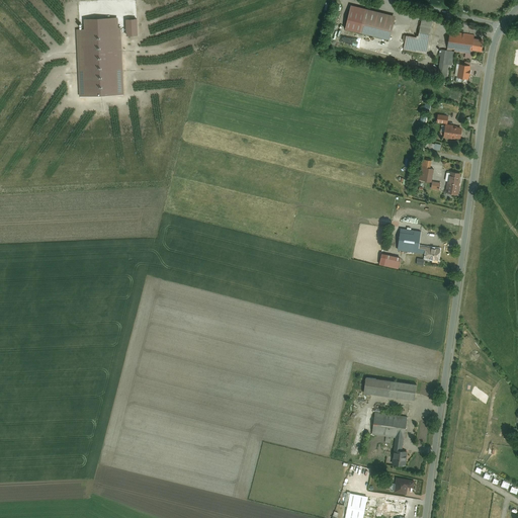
[(396,17),(350,5),(344,29),(390,41),(396,17)]
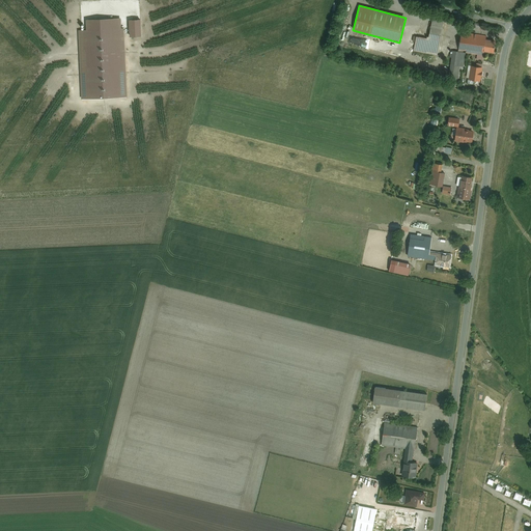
[(431,18),(428,37),(416,35),(413,50),(437,54),(443,20),(431,18)]
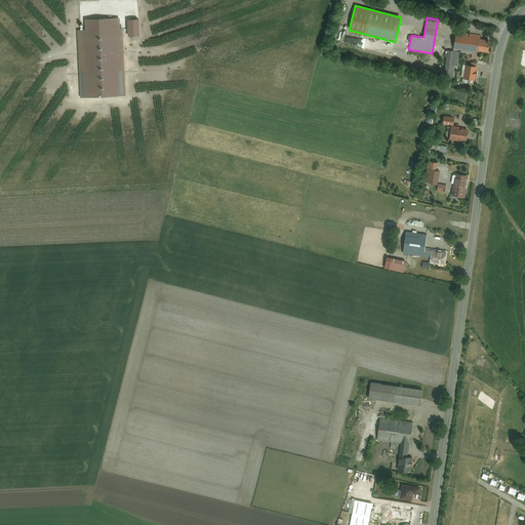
[(120,18),(84,21),(85,31),(78,31),(81,98),(125,96),(122,28),(120,29),(120,18)]
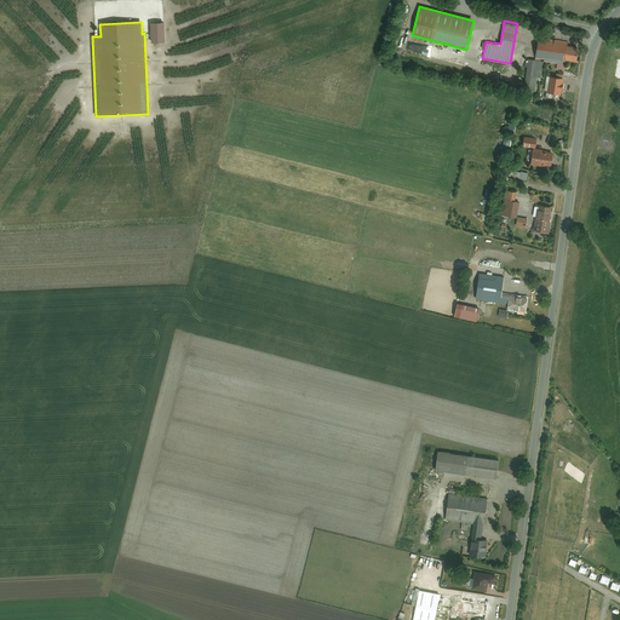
[(578,46),(567,45),(567,41),(540,36),(537,58),(564,63),(564,59),(575,61),(578,46)]
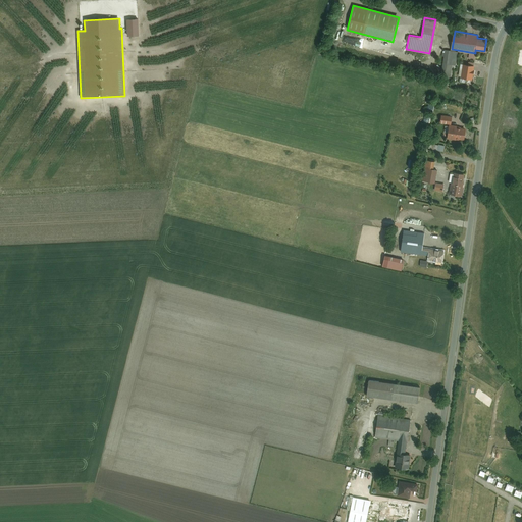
[(456,65),(458,51),(445,49),(441,75),(451,76),(452,65),(456,65)]
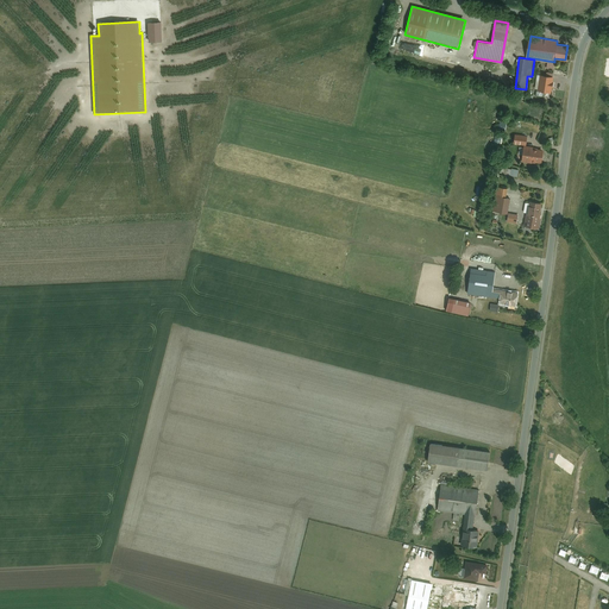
[(551,93),(553,76),(540,74),(538,90),(551,93)]
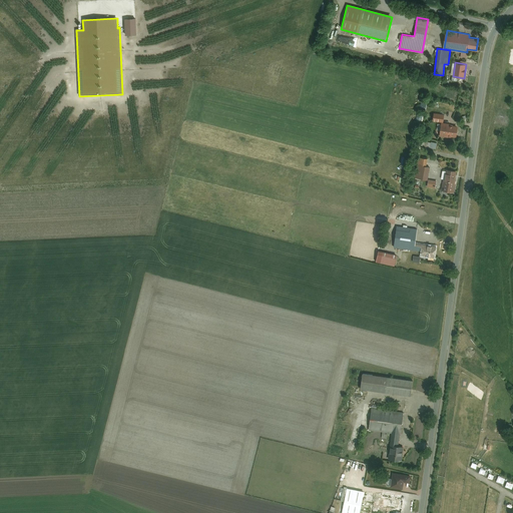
[(444,114),(434,112),(432,121),(442,122),(444,114)]
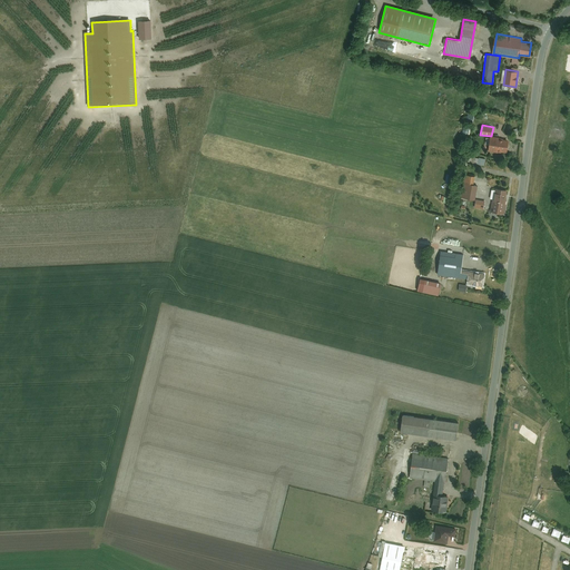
[(508,139),(490,137),(488,150),(505,154),(508,139)]
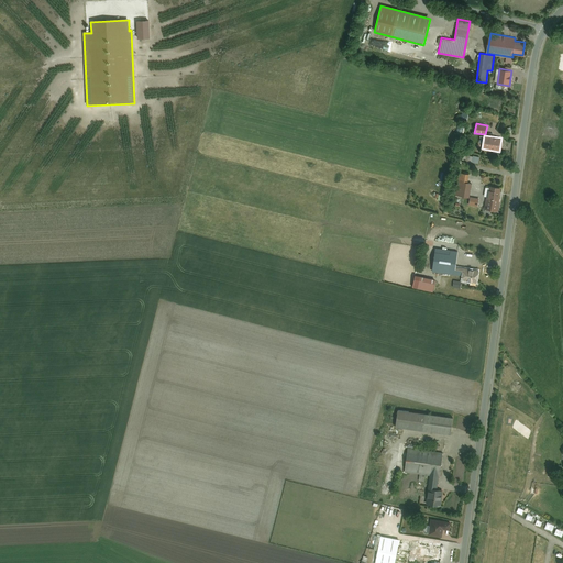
[(461,173),(459,180),(467,183),(470,174),(461,173)]
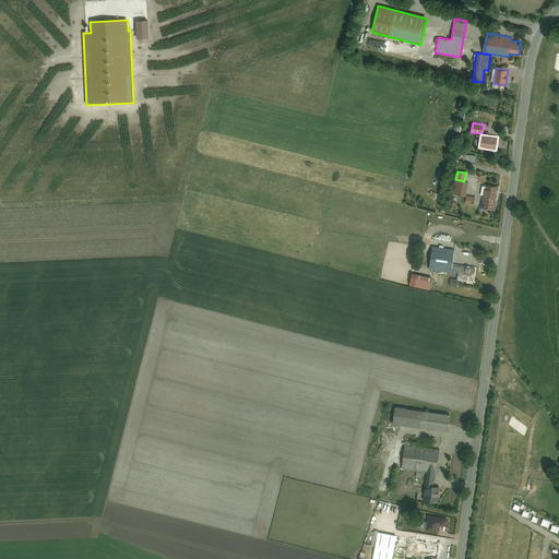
[(453,193),(465,195),(468,182),(464,181),(455,179),(453,193)]
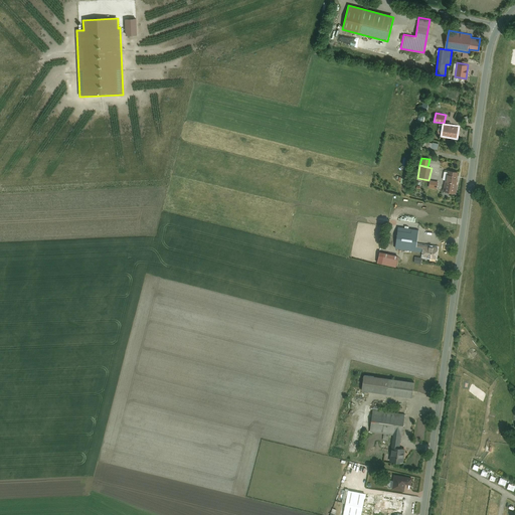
[(458,172),(448,170),(444,190),(455,192),(458,172)]
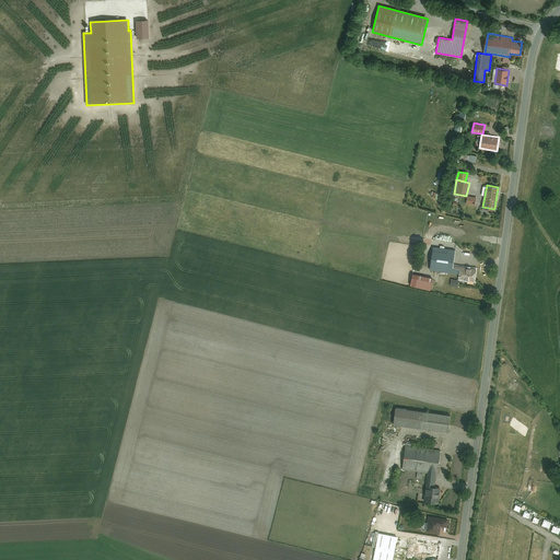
[(476,197),(467,196),(466,203),(475,205),(476,197)]
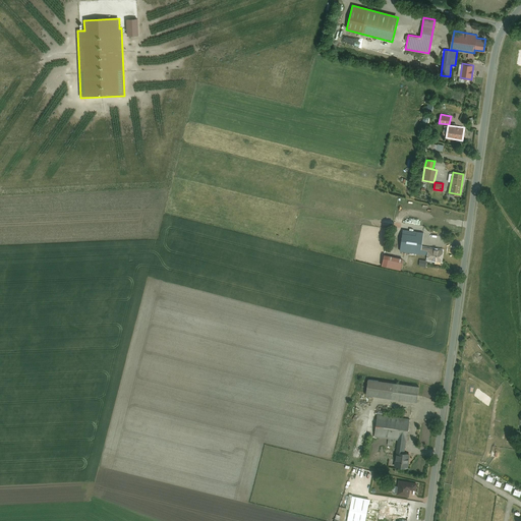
[(443,249),(421,246),(423,232),(416,231),(415,235),(402,233),(399,251),(427,255),(426,259),(441,262),(443,249)]
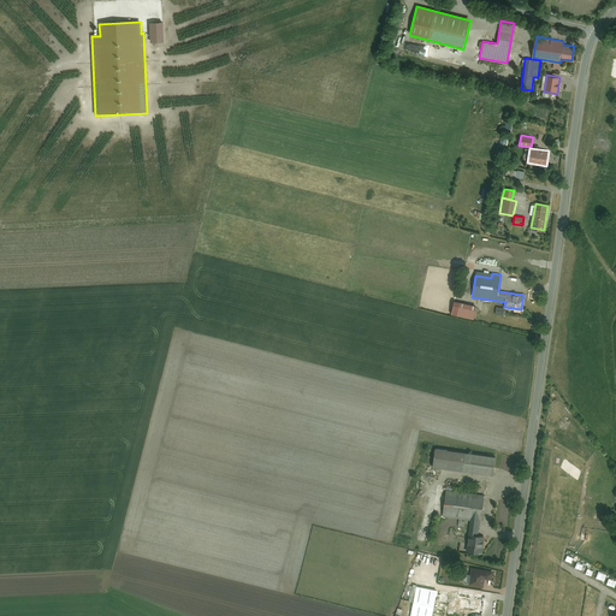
[(475,306),(458,302),(456,314),(473,318),(475,306)]
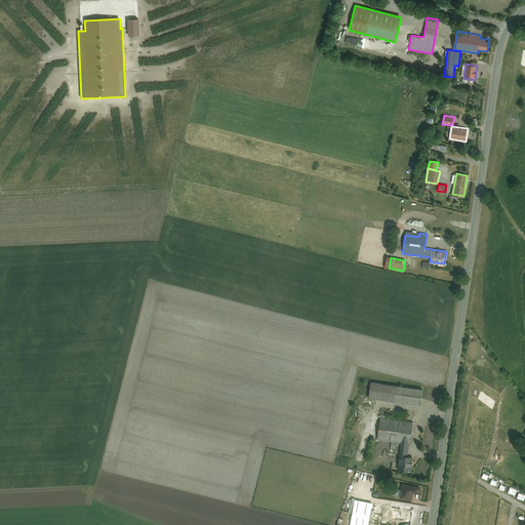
[(421,389),(370,382),(368,399),(419,405),(421,389)]
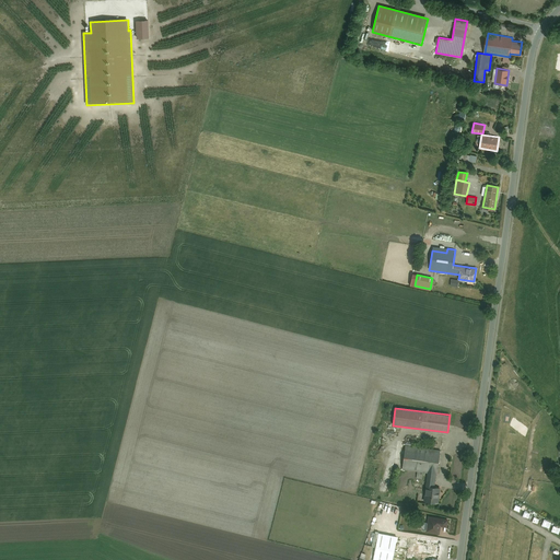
[(440,450),(406,445),(403,468),(428,471),(423,501),(439,503),(441,488),(434,487),(440,450)]
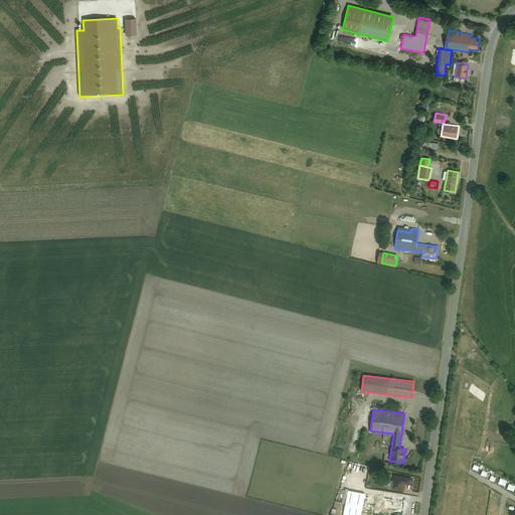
[(410,485),(412,478),(394,475),(391,489),(403,491),(404,484),(410,485)]
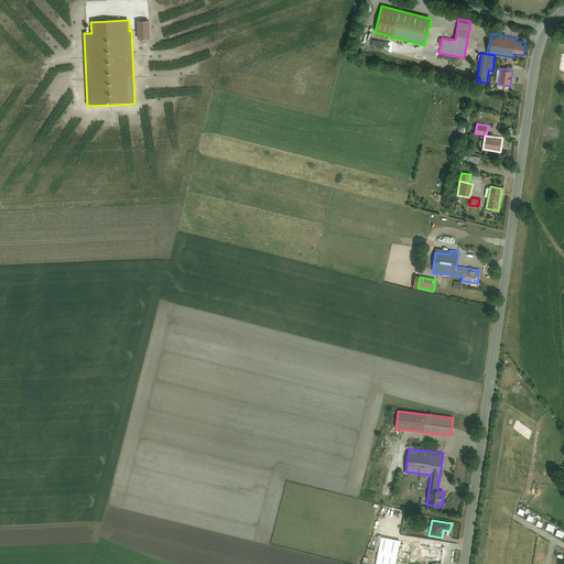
[(418,555),(398,551),(400,540),(381,537),(377,563),(379,563),(409,563),(410,559),(441,563),(444,544),(420,541),(418,555)]
